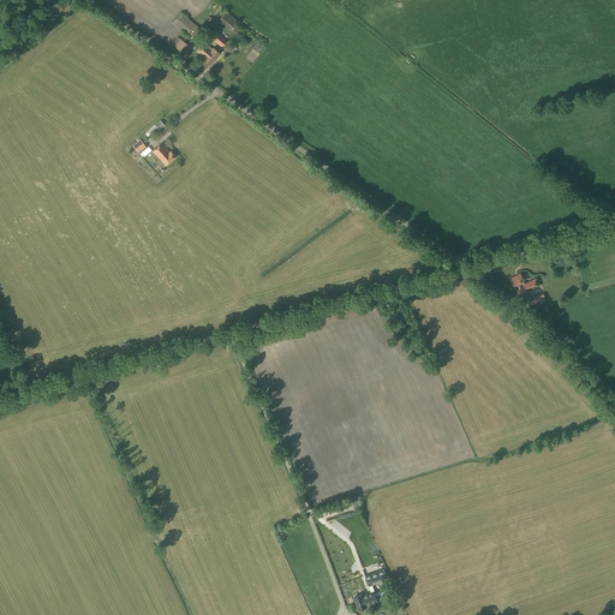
[(239,37),(243,31),(234,24),(238,21),(226,11),(219,21),(231,30),(239,37)]
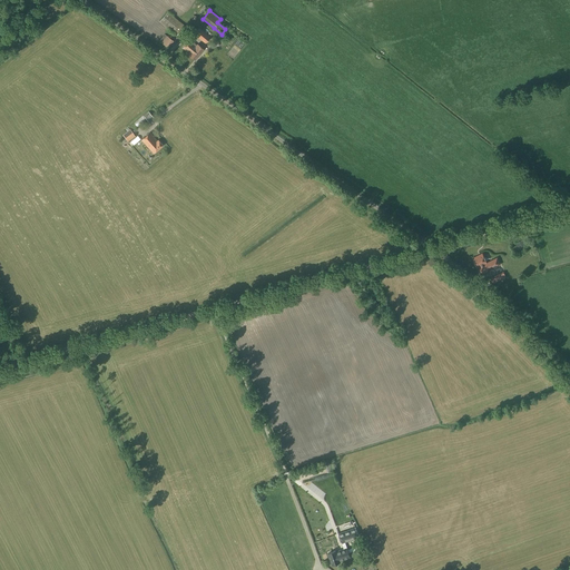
[(178,35),(183,28),(185,26),(168,11),(159,22),(177,36),(178,35)]
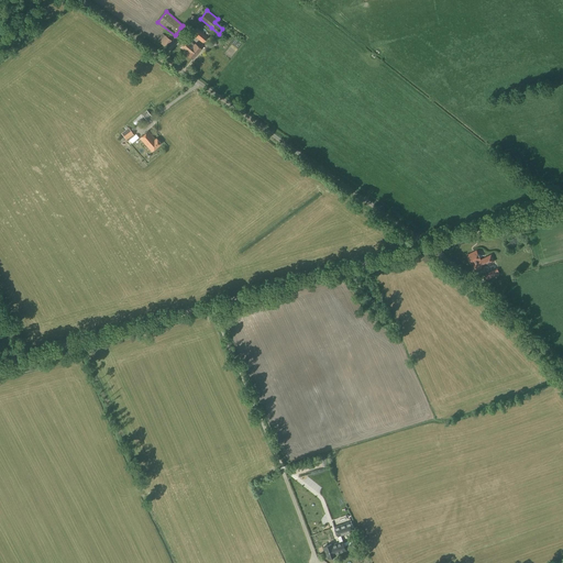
[(202,43),(208,36),(197,28),(191,34),(202,43)]
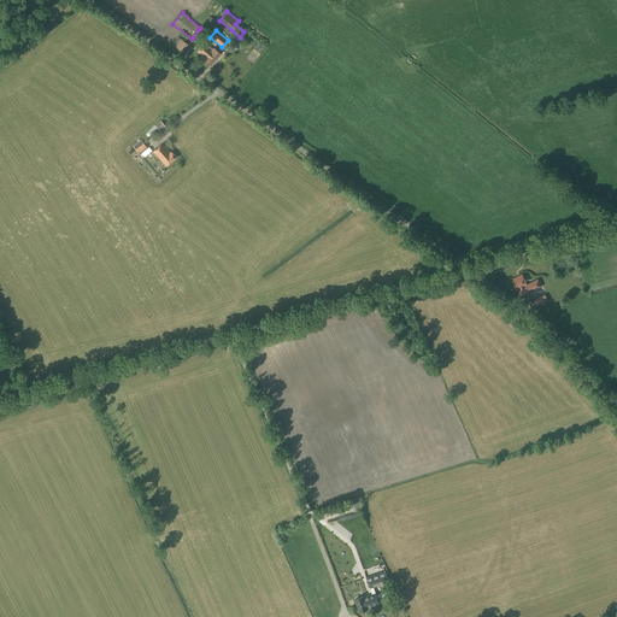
[(182,52),(188,45),(178,37),(172,45),(182,52)]
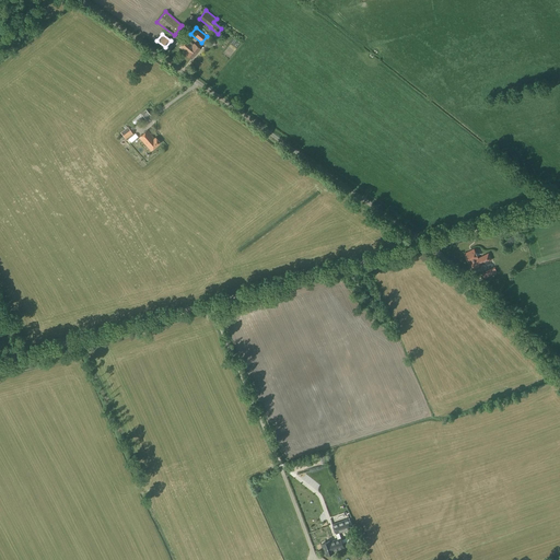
[(194,44),(187,38),(179,48),(186,54),(186,55),(191,59),(200,48),(194,44)]
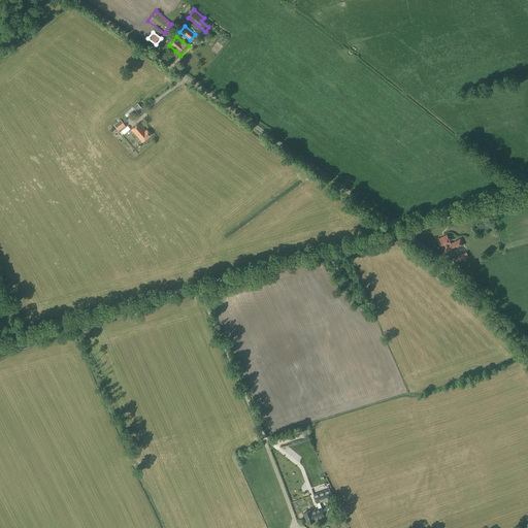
[(142,109),(137,103),(133,107),(137,113),(142,109)]
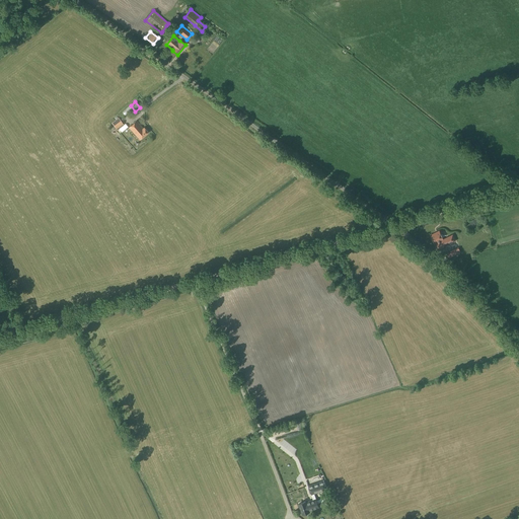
[(118,131),(124,126),(119,118),(112,124),(118,131)]
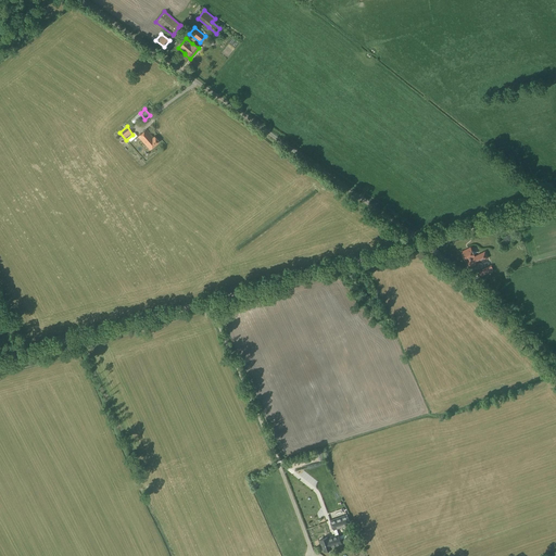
[(153,137),(146,129),(137,137),(144,144),(149,150),(159,141),(154,136),(153,137)]
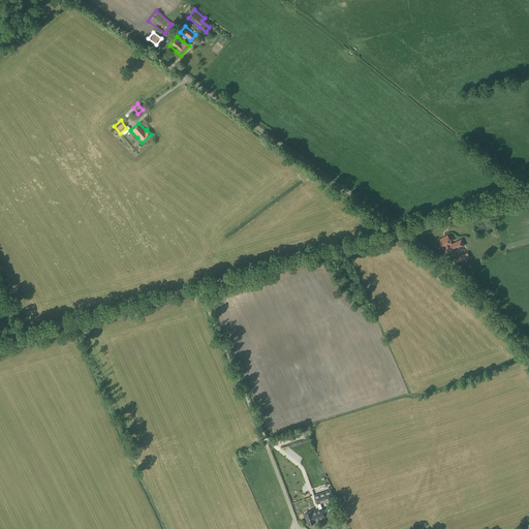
[(452,244),(447,236),(438,240),(443,249),(444,248),(447,254),(465,246),(462,239),(452,244)]
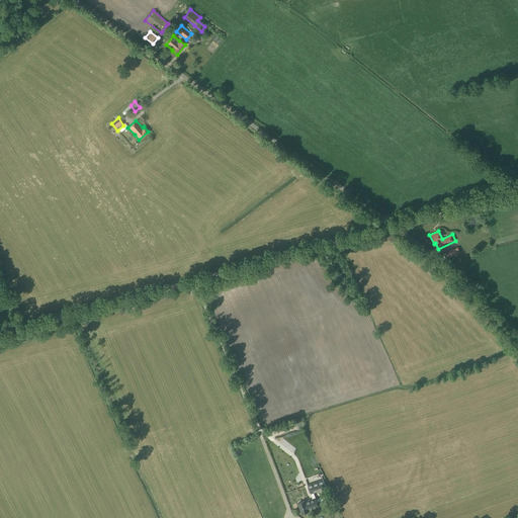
[(456,242),(444,247),(449,258),(461,252),(456,242)]
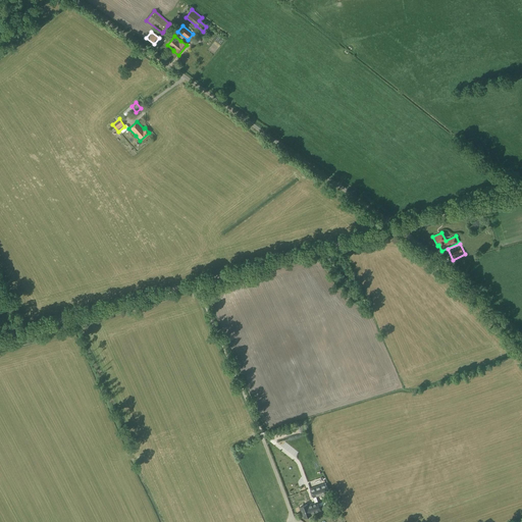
[(316,497),(328,492),(325,483),(310,488),(313,498),(316,497)]
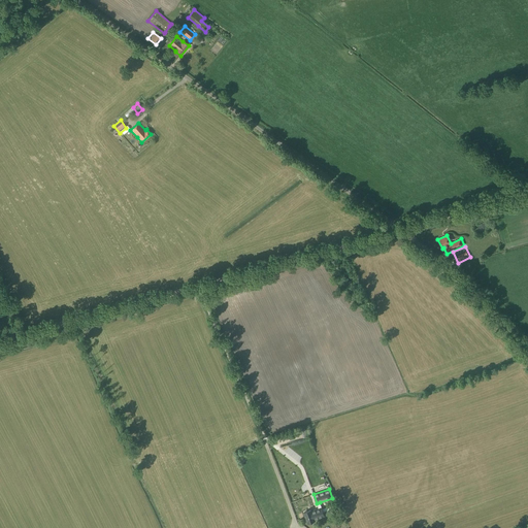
[(311,509),(304,513),(306,518),(323,512),(322,507),(320,502),(317,503),(319,508),(311,510),(311,509)]
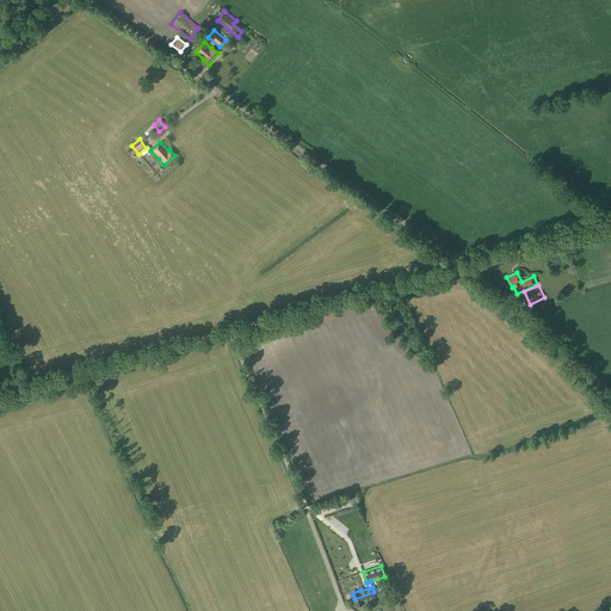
[(374,592),(355,599),(357,605),(364,603),(364,602),(376,598),(374,592)]
